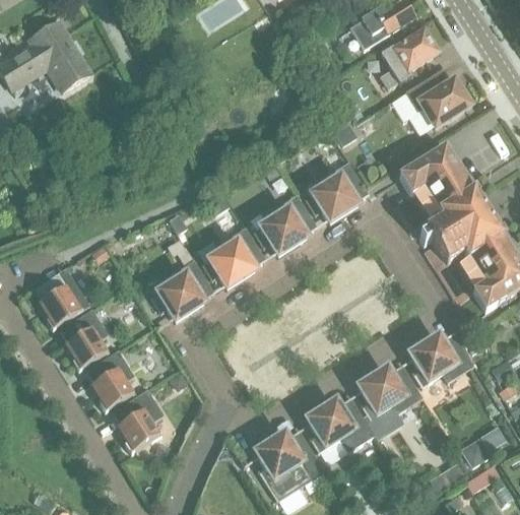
[(376,42),(414,17),(403,1),(396,6),(392,0),(348,28),(363,50),(376,42)]
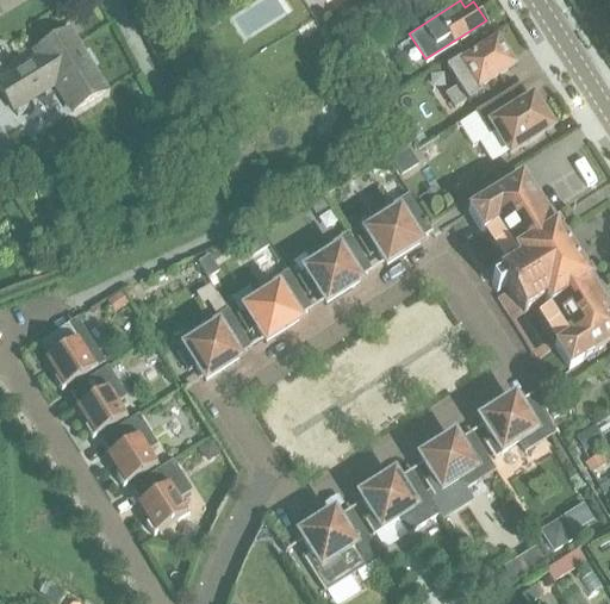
[(73,107),(105,88),(67,26),(35,45),(39,53),(0,76),(0,83),(13,105),(56,79),(73,107)]
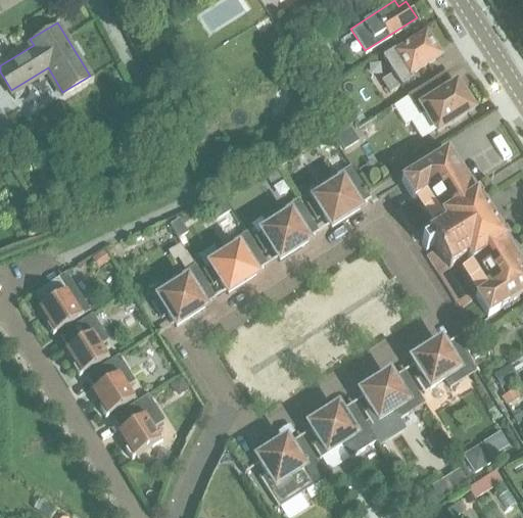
[(395,47),(382,55),(383,55),(384,55),(393,71),(383,78),(390,88),(414,73),(413,71),(439,54),(426,32),(396,50),(395,48),(395,47)]
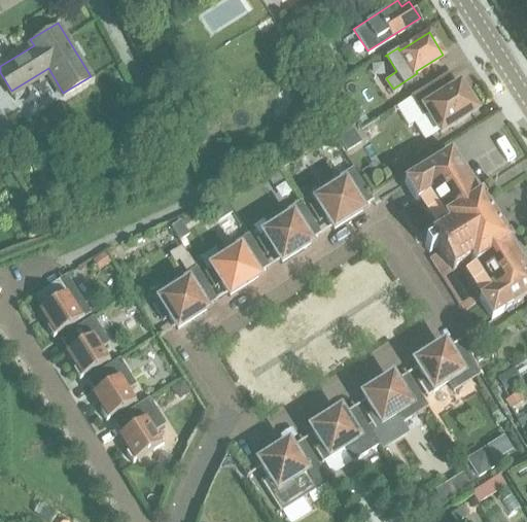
[(326,40),(319,45),(325,56),(332,50),(326,40)]
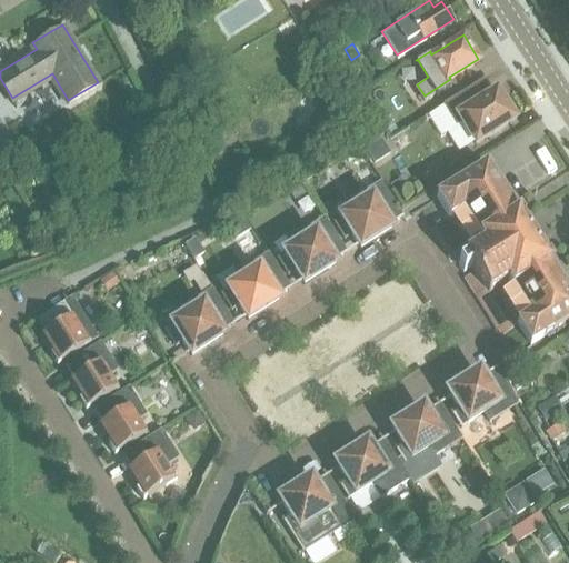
[(442,102),(427,112),(441,133),(456,123),(461,120),(462,120),(476,140),(515,116),(497,87),(492,90),(483,77),(442,102)]
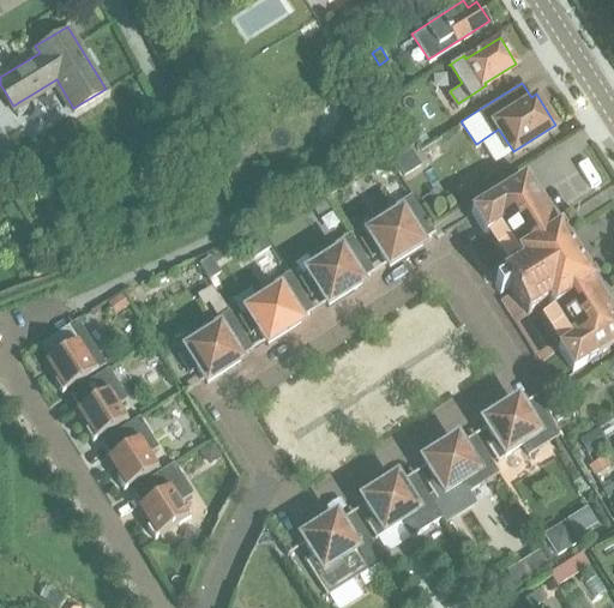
[(420,122),(413,126),(421,140),(428,136),(420,122)]
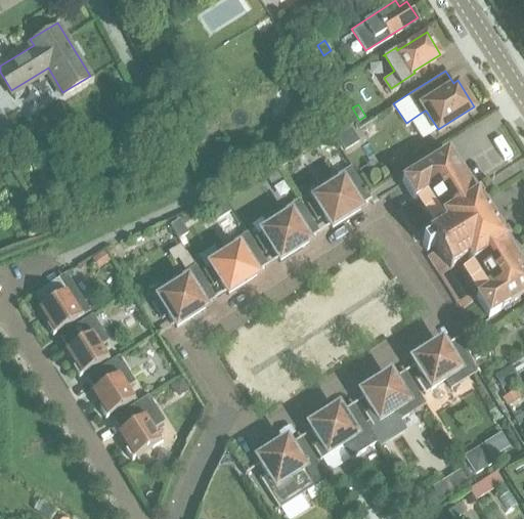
[(206,122),(205,128),(209,132),(215,133),(220,130),(221,124),(217,119),(211,118),(206,122)]
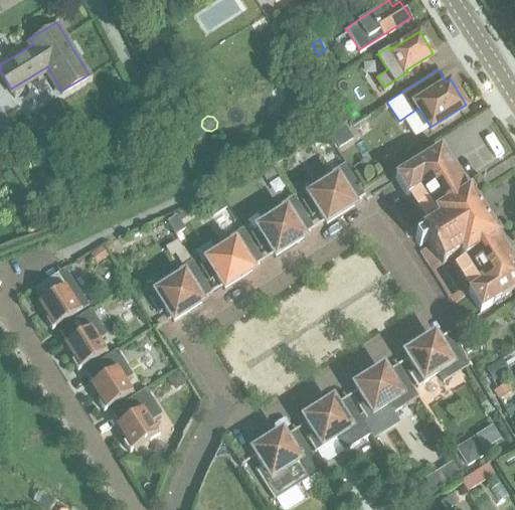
[(354,136),(345,123),(330,133),(339,146),(354,136)]
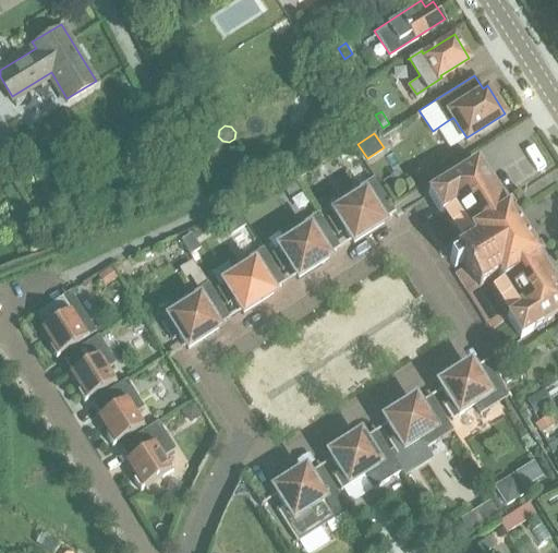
[(508,315),(507,315),(520,336),(557,311),(557,289),(538,257),(538,256),(535,252),(526,239),(528,239),(526,237),(523,239),(517,229),(520,227),(519,225),(518,226),(509,213),(510,212),(507,207),(506,207),(480,165),(476,159),(427,191),(440,211),(463,245),(458,249),(458,248),(456,249),(457,251),(449,256),(455,264),(462,260),(478,285),(481,284),(485,280),(508,315)]
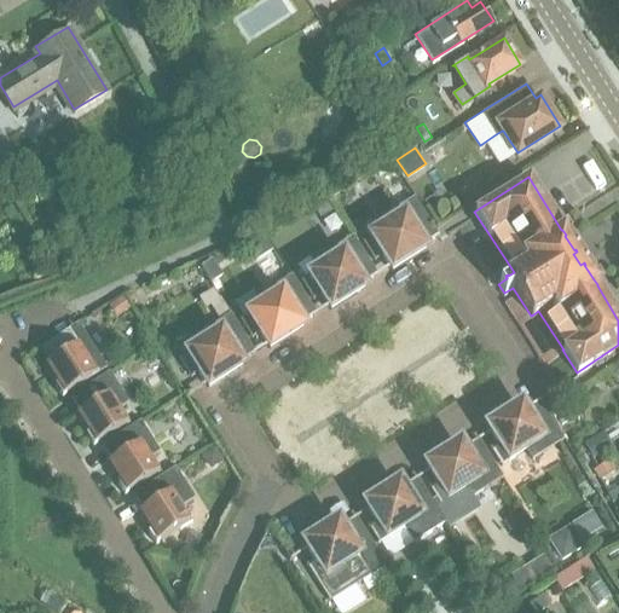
[(364,238),(363,240),(376,260),(377,259),(375,255),(379,254),(382,252),(388,262),(387,264),(388,265),(389,264),(392,267),(414,254),(426,247),(423,243),(427,241),(439,232),(434,226),(434,225),(414,194),(381,214),(387,224),(371,235),(368,237),(364,238)]
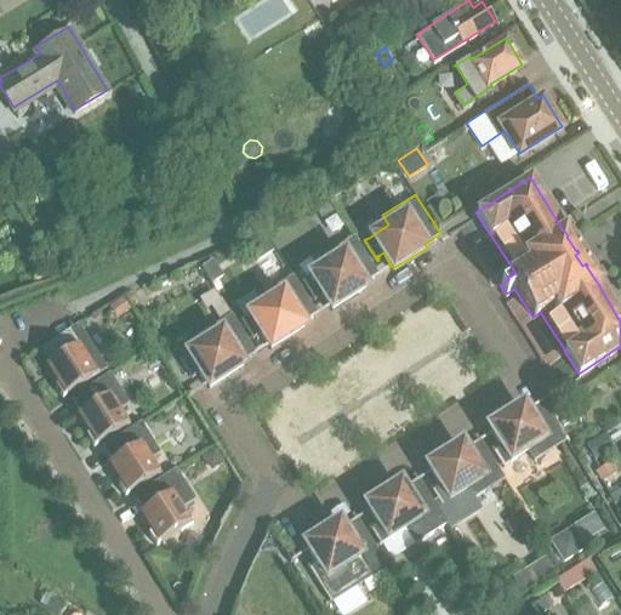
[(334,206),(329,198),(317,206),(322,214),(334,206)]
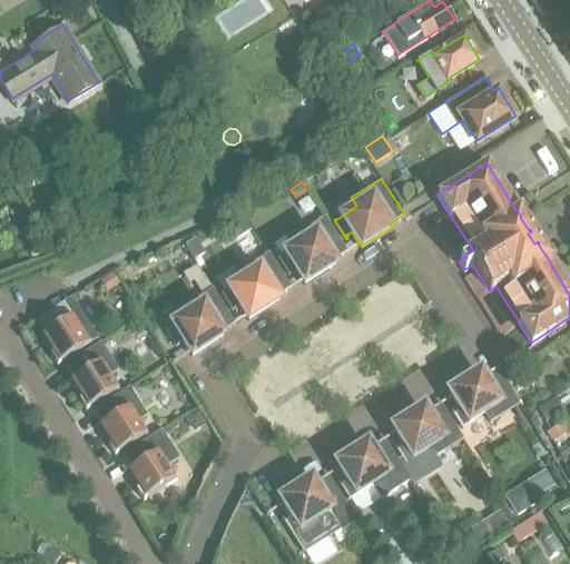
[(278,255),(277,256),(284,267),(287,273),(290,271),(288,271),(292,269),(295,267),(297,270),(302,277),(301,278),(301,279),(302,278),(304,283),(324,269),(335,263),(333,259),(336,257),(345,251),(347,249),(347,248),(346,248),(331,223),(325,214),(295,234),(298,238),(301,241),(290,248),(286,250),(285,251),(285,253),(284,254),(282,254),(279,256),(278,255)]
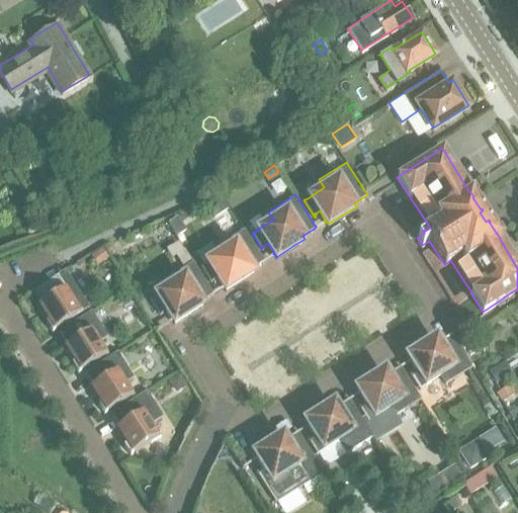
[(229,206),(223,196),(207,205),(213,216),(229,206)]
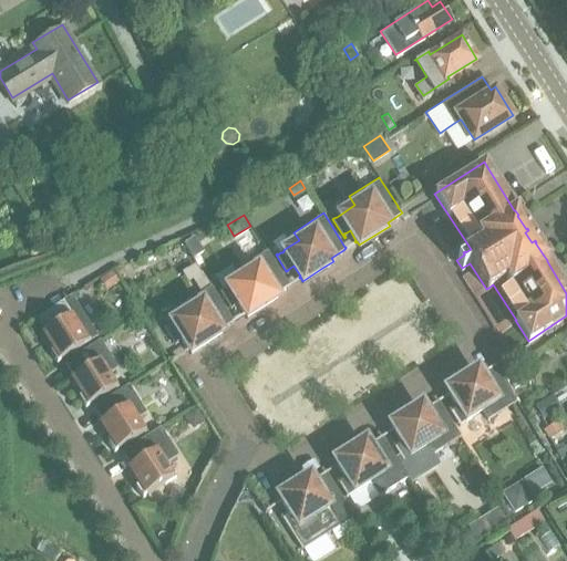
[(194,234),(185,240),(194,255),(203,248),(194,234)]
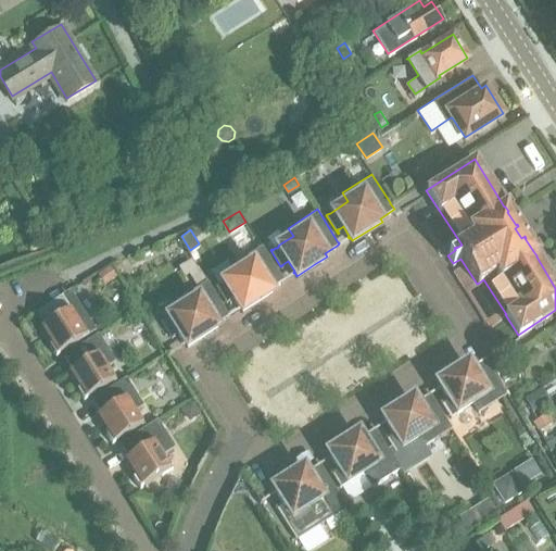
[(217,284),(215,285),(226,301),(227,300),(229,298),(232,296),(239,305),(238,307),(239,308),(240,307),(242,311),(262,298),(272,291),(269,288),(273,286),(285,278),(283,277),(283,278),(262,245),(232,263),(236,267),(238,272),(219,283),(217,285),(217,284)]
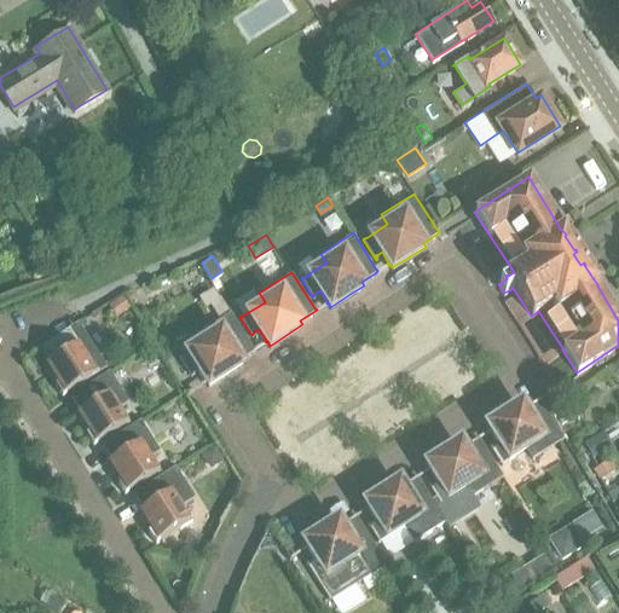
[(128,302),(121,291),(109,300),(116,311),(128,302)]
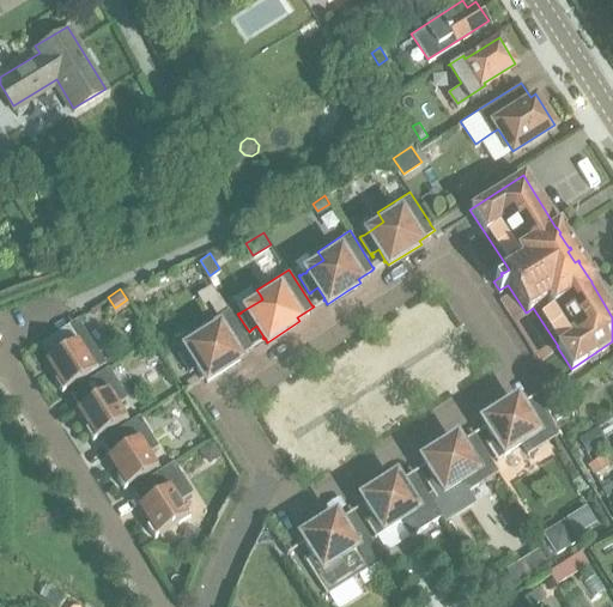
[(219,292),(207,299),(216,310),(226,303),(219,292)]
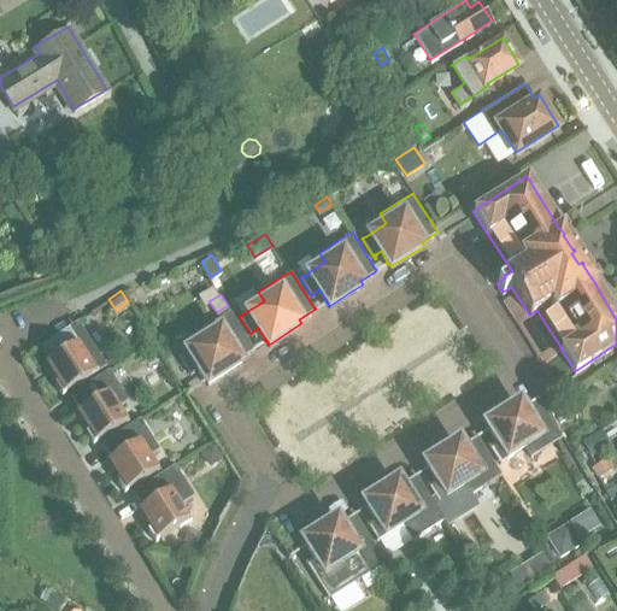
[(180,354),(178,354),(189,372),(191,372),(191,371),(194,370),(198,368),(204,379),(203,379),(204,380),(205,380),(207,383),(229,370),(241,362),(239,358),(242,356),(254,348),(254,347),(253,347),(229,310),(198,330),(201,336),(204,340),(183,352),(180,354)]
